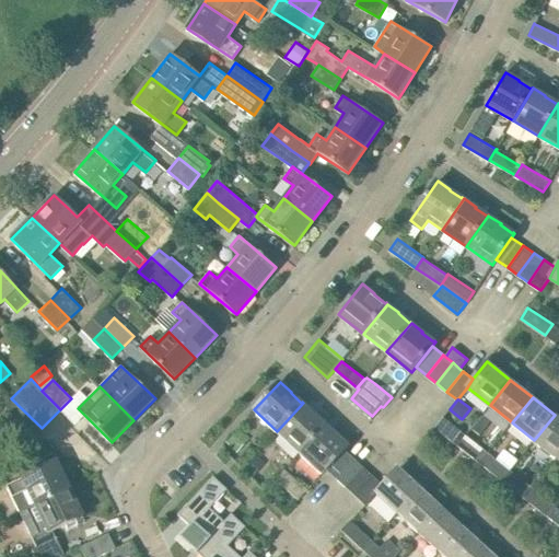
[(300,452),(326,424),(325,422),(324,424),(313,414),(314,413),(303,403),(277,431),(300,452)]
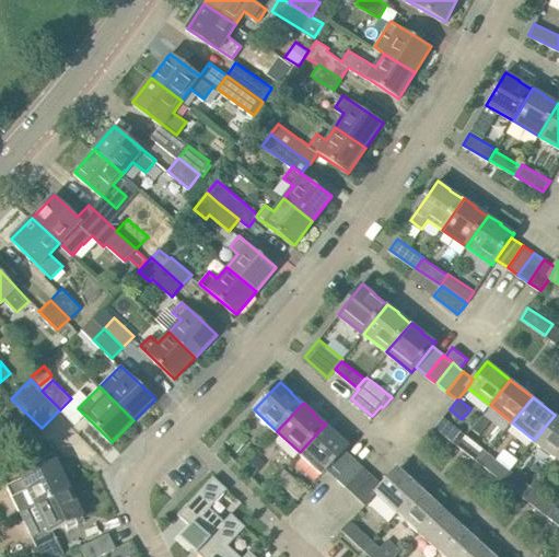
[(557,459),(558,456),(558,417),(555,415),(534,440),(557,459)]
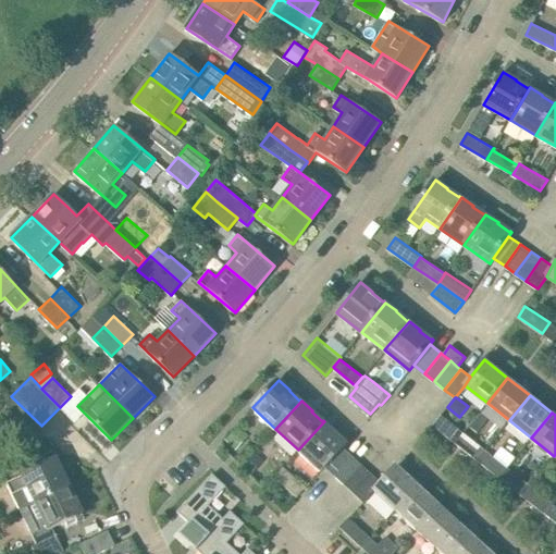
[(456,442),(464,432),(441,414),(433,423),(456,442)]
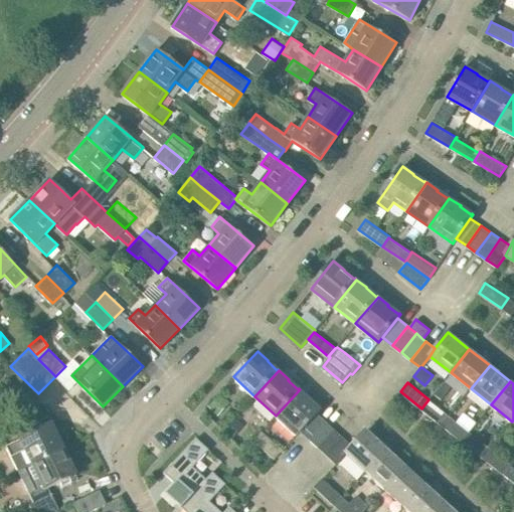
[(310,439),(326,420),(317,412),(321,408),(320,407),(319,408),(309,399),(310,398),(300,389),(276,415),(297,435),(301,431),(310,439)]
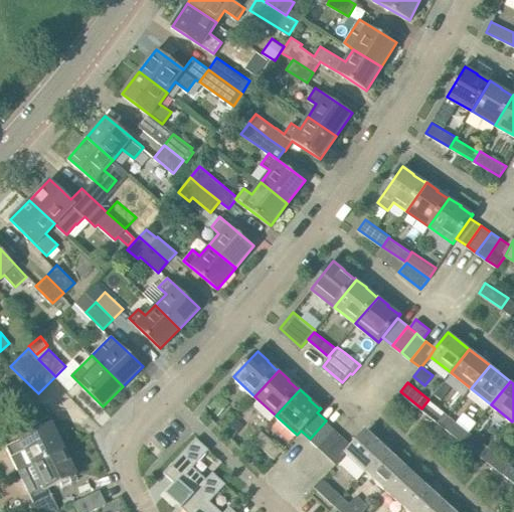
[(221,391),(208,404),(210,405),(218,412),(230,400),(221,391)]
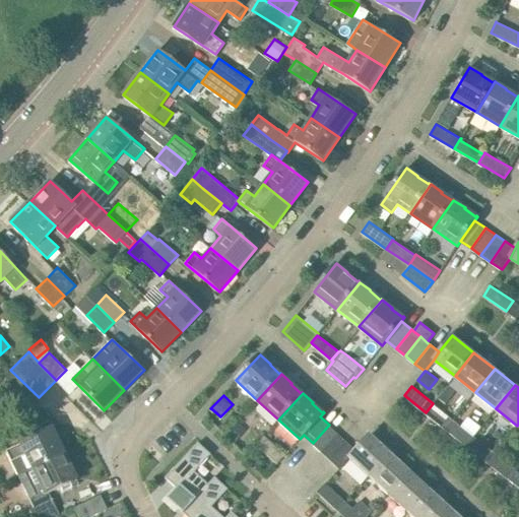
[(453,419),(440,409),(433,403),(426,412),(446,429),(453,419)]
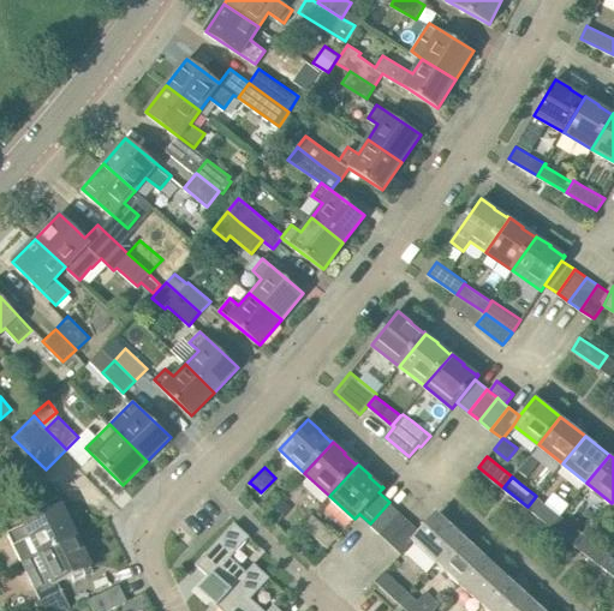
[(282,497),(268,511),(276,520),(291,505),(282,497)]
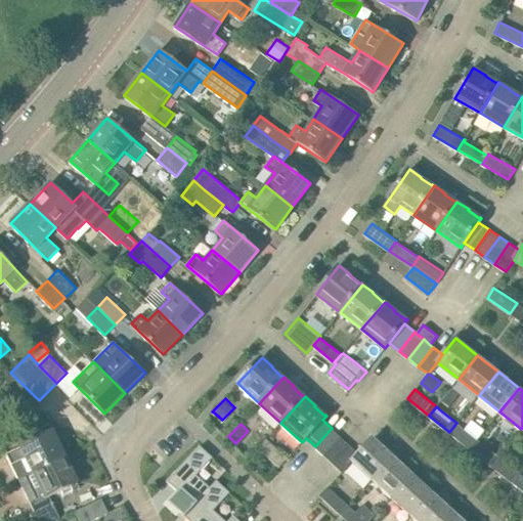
[(323,454),(340,436),(332,428),(315,446),(323,454)]
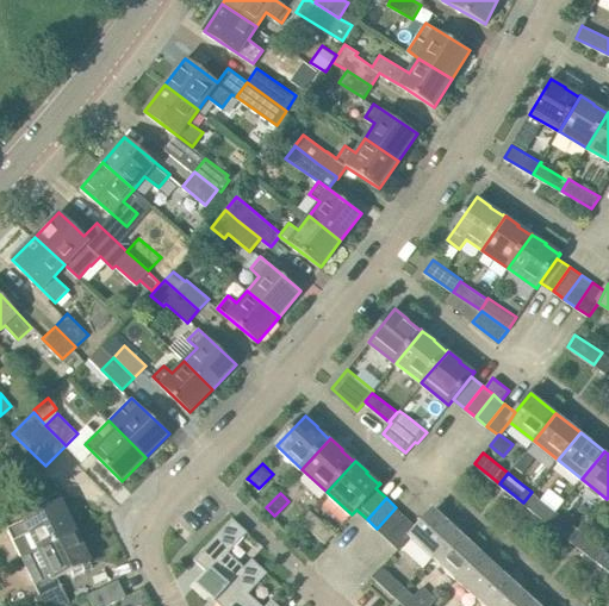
[(541,499),(532,510),(548,522),(557,511),(541,499)]
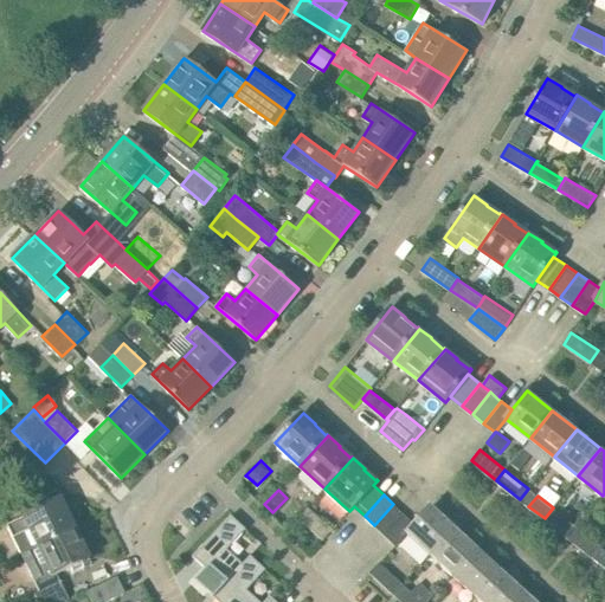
[(76,526),(62,497),(29,513),(7,524),(23,554),(39,545),(76,526)]
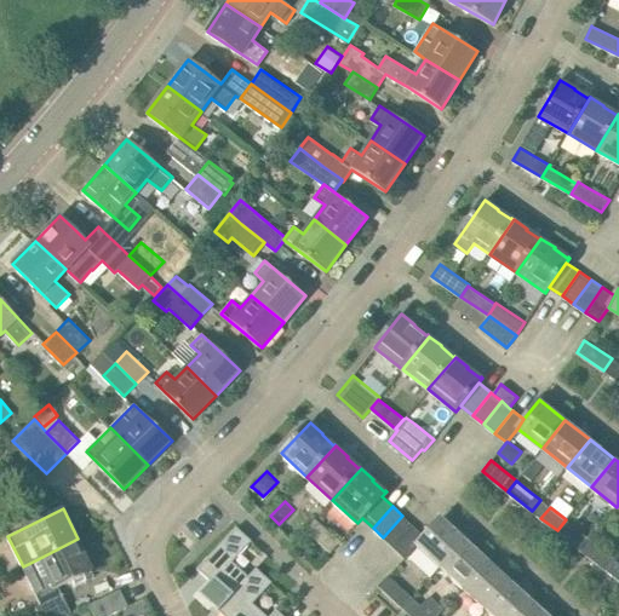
[(394,547),(414,525),(402,516),(383,537),(394,547)]
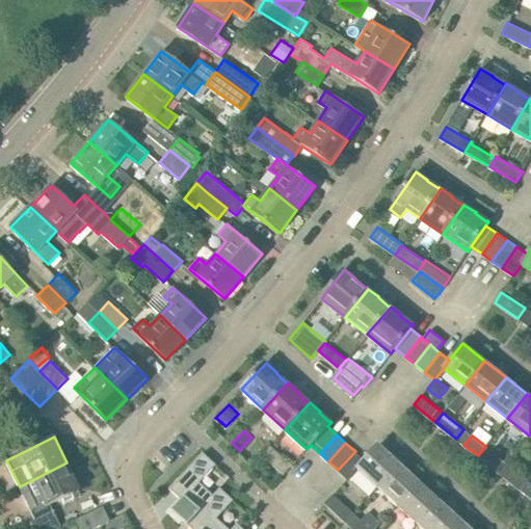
[(284,474),(292,465),(270,444),(262,453),(284,474)]
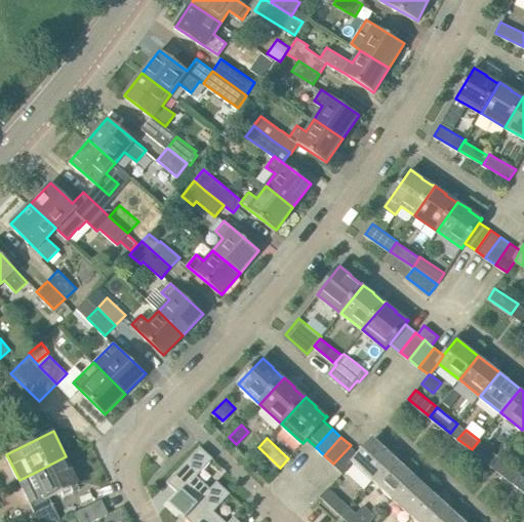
[(373,480),(394,457),(373,439),(360,453),(354,462),(373,480)]
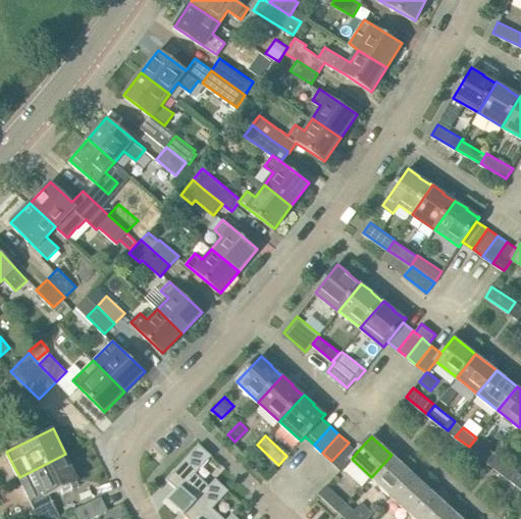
[(168,500),(184,513),(209,485),(196,473),(212,455),(199,443),(166,478),(177,489),(168,500)]
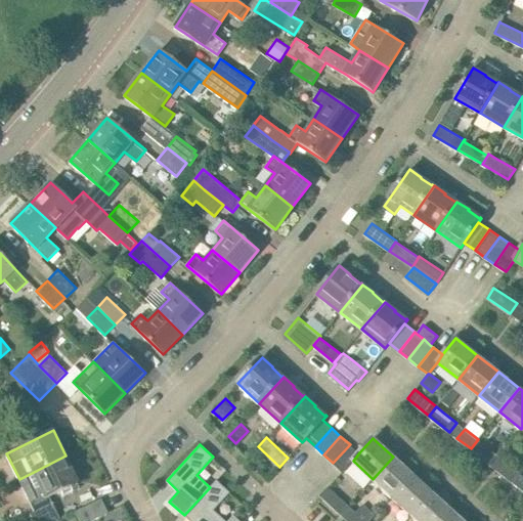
[(353,461),(359,452),(350,444),(333,463),(343,472),(353,461)]
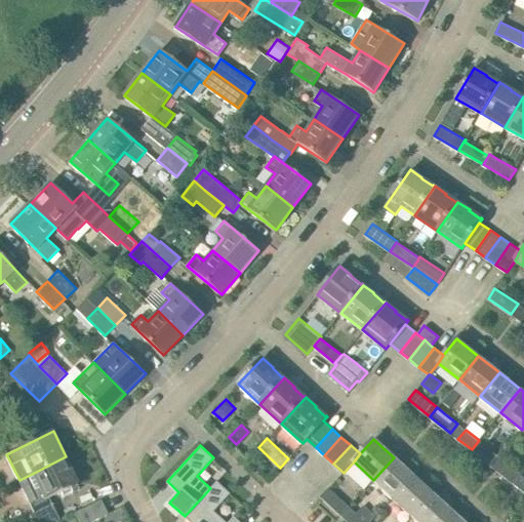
[(479,455),(492,466),(499,456),(486,446),(479,455)]
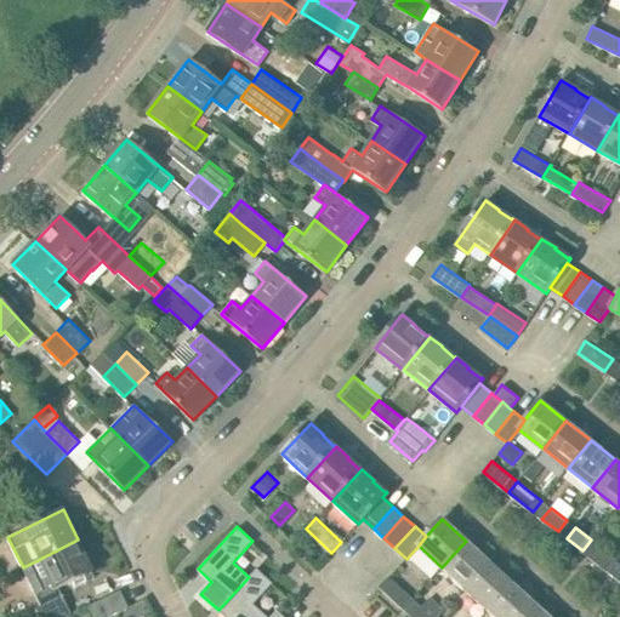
[(40,559),(23,567),(30,582),(41,605),(37,607),(40,616),(62,616),(72,613),(58,587),(94,570),(78,540),(40,559)]
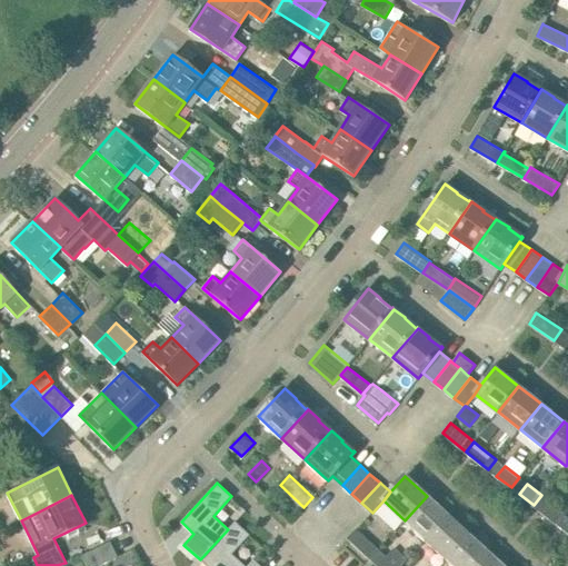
[(427,496),(405,520),(426,539),(448,515),(454,508),(444,499),(438,506),(427,496)]
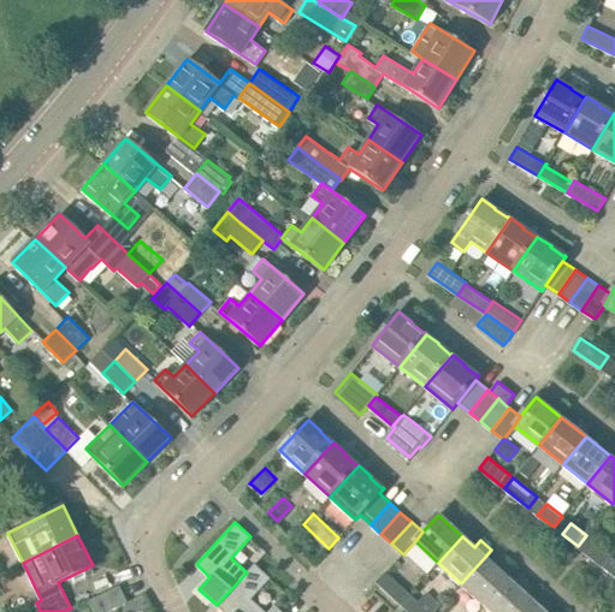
[(611,554),(595,542),(586,553),(602,566),(611,554)]
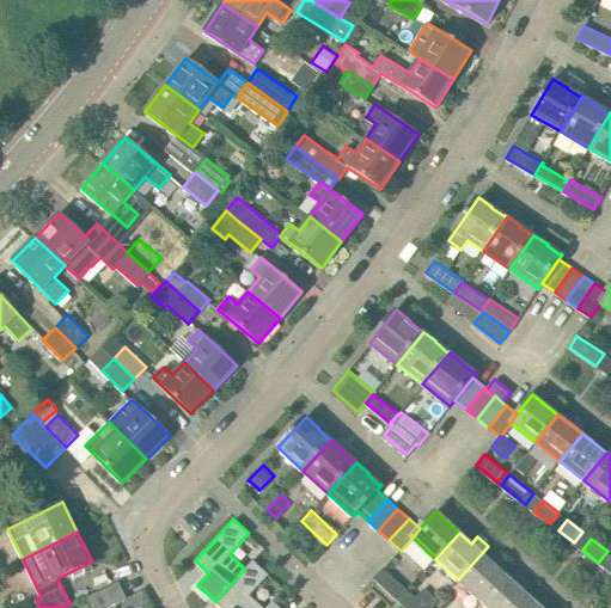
[(482,601),(506,575),(482,553),(458,579),(482,601)]
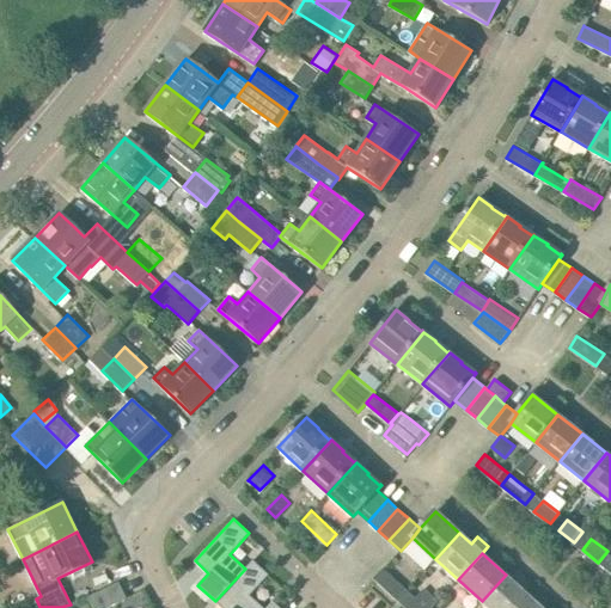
[(264,607),(250,595),(269,575),(254,559),(245,569),(215,601),(221,607),(264,607)]
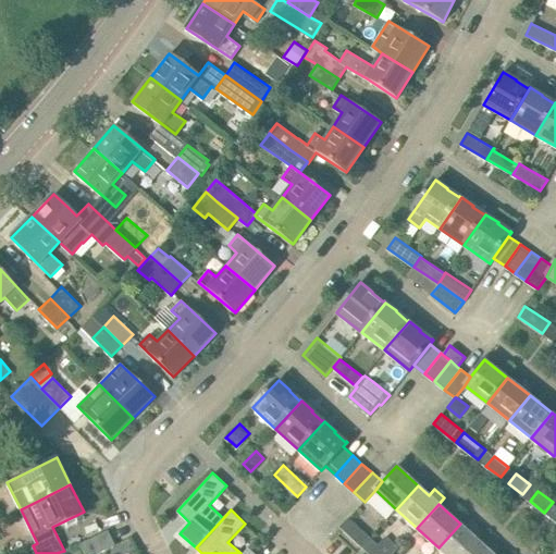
[(361,546),(371,537),(349,517),(341,527),(361,546)]
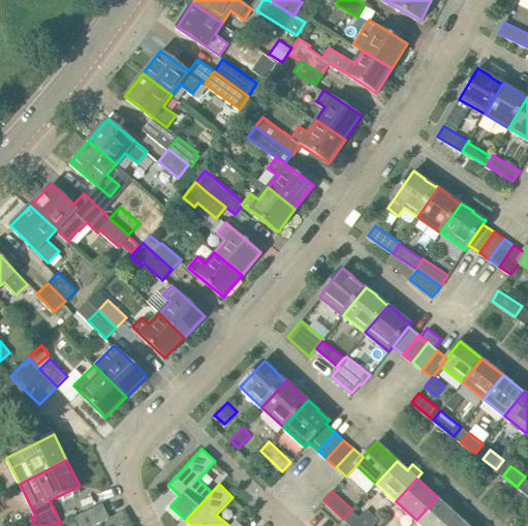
[(422,525),(446,525),(457,516),(437,497),(416,520),(422,525)]
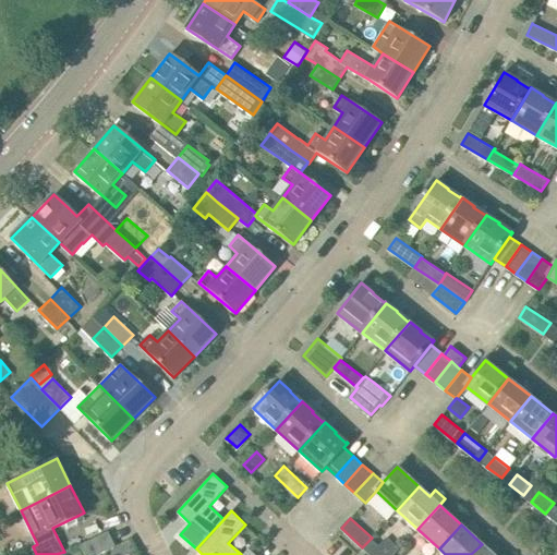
[(86,554),(94,554),(96,554),(116,545),(109,530),(81,543),(86,554)]
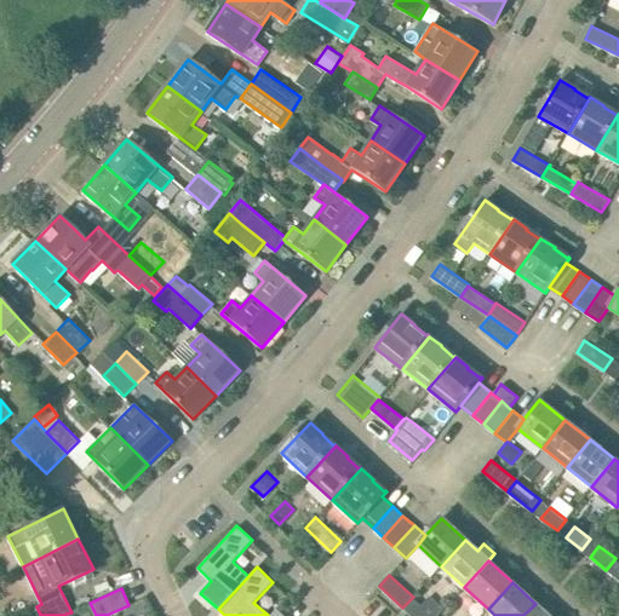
[(412,615),(437,615),(445,609),(430,596),(412,615)]
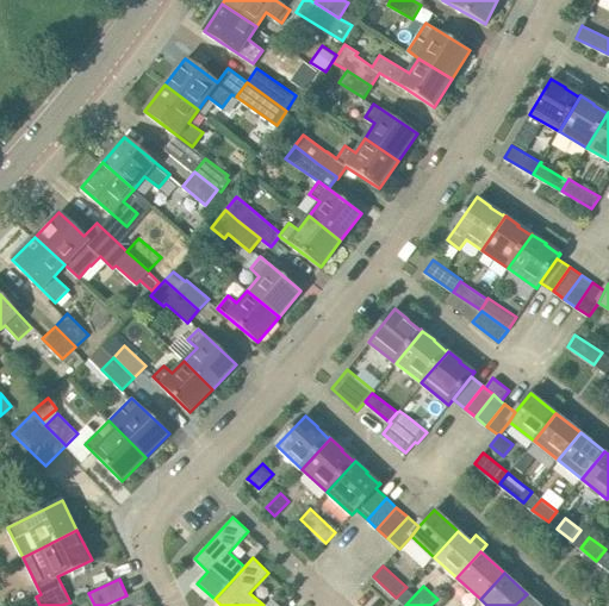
[(539,605),(527,594),(515,605),(539,605)]
